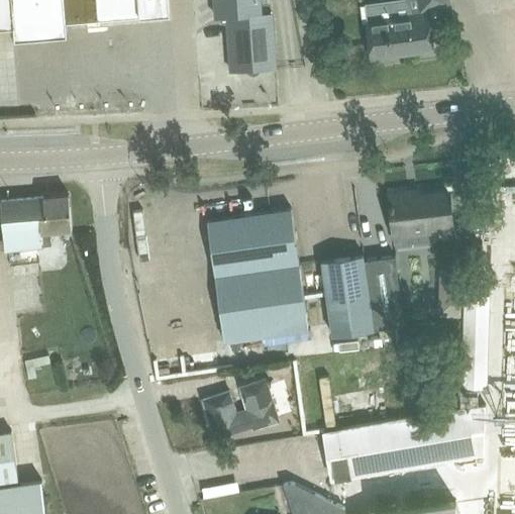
[(0,28),(13,27),(10,0),(0,0),(0,28)]
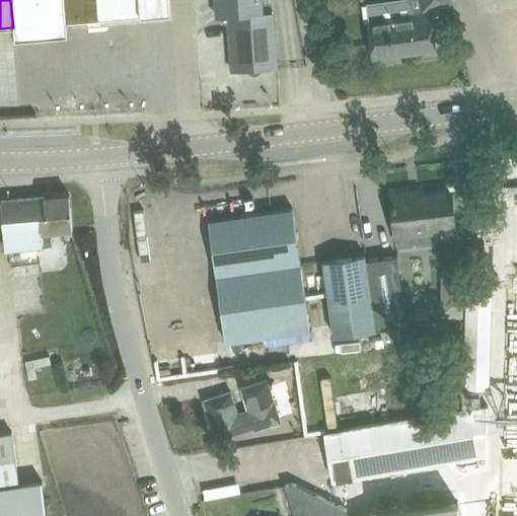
[(10,0),(13,27),(14,41),(66,35),(65,23),(168,15),(166,0),(10,0)]
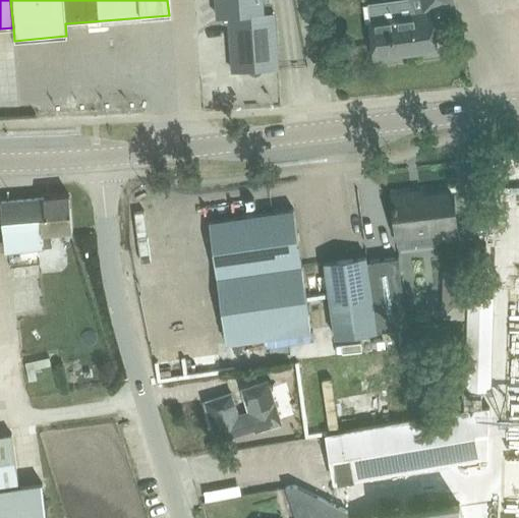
[(254,78),(262,72),(277,71),(273,15),(262,16),(260,0),(214,0),(216,20),(227,19),(231,74),(246,73),(254,78)]
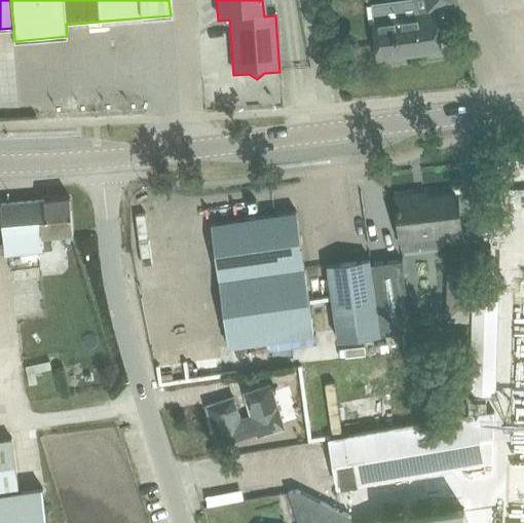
[(372,26),(377,61),(396,58),(395,54),(412,52),(412,55),(439,51),(434,12),(458,8),(456,0),(421,0),(424,12),(417,16),(412,2),(370,7),(372,26)]
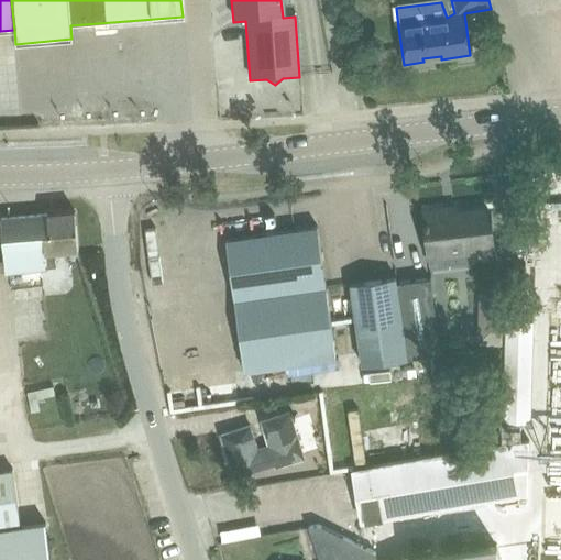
[(442,211),(422,213),(426,235),(429,267),(493,260),(490,233),(486,211),(443,217),(442,211)]
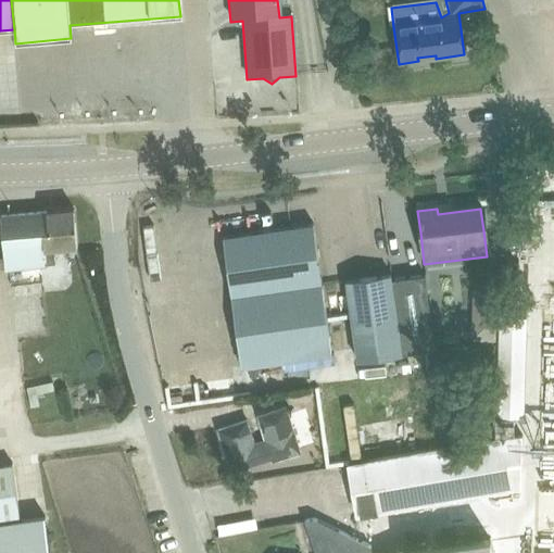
[(53,252),(76,249),(73,212),(0,218),(0,227),(5,273),(39,268),(39,267),(54,266),(53,252)]
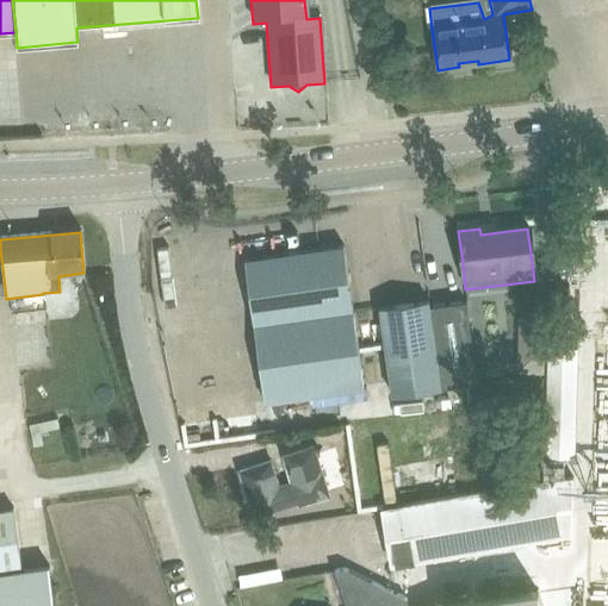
[(264,404),(363,389),(342,248),(243,262),(264,404)]
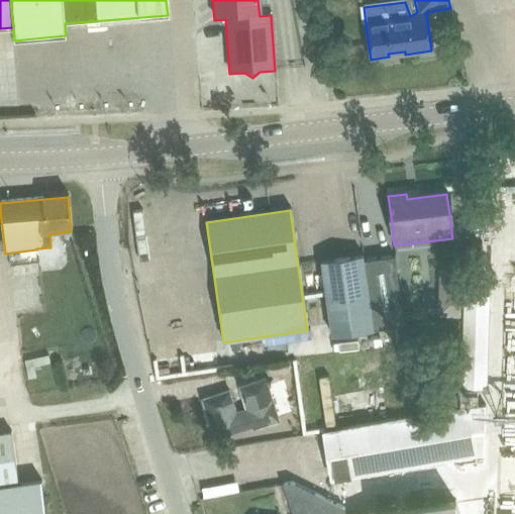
[(321,263),(323,283),(331,337),(373,331),(364,266),(362,257),(321,263)]
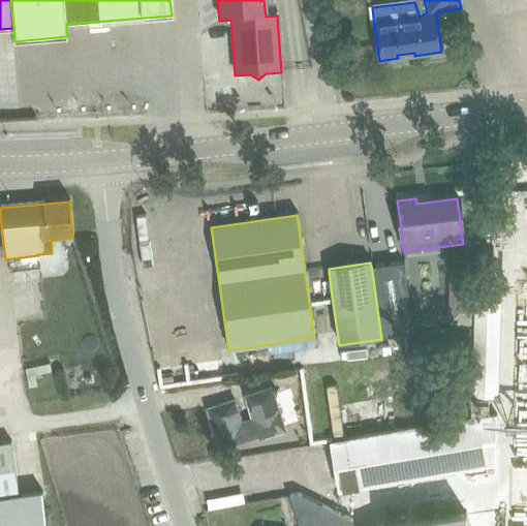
[(403,268),(372,272),(381,339),(413,335),(403,268)]
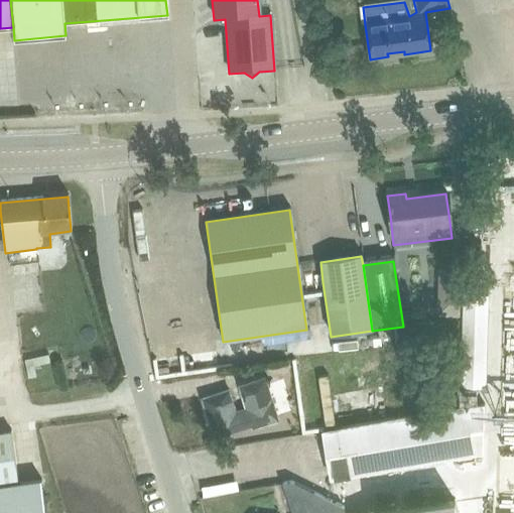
[(435,280),(435,288),(422,288),(423,305),(408,305),(408,315),(447,314),(446,280),(435,280)]
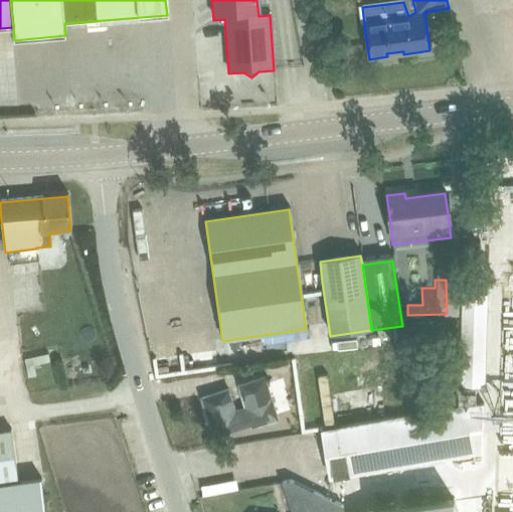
[(484,387),(487,297),(461,296),(459,387),(484,387)]
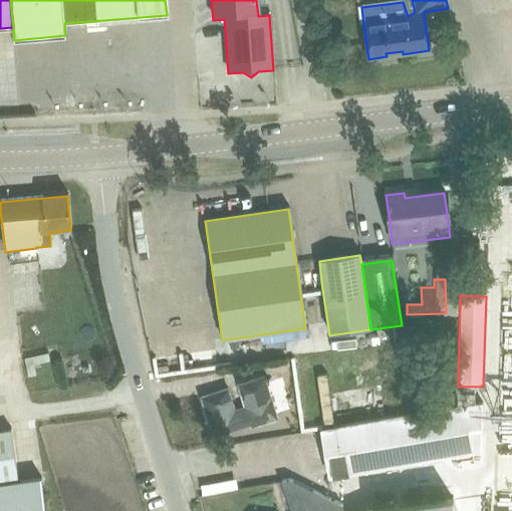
[(33,366),(48,363),(47,355),(23,359),(27,378),(35,377),(33,366)]
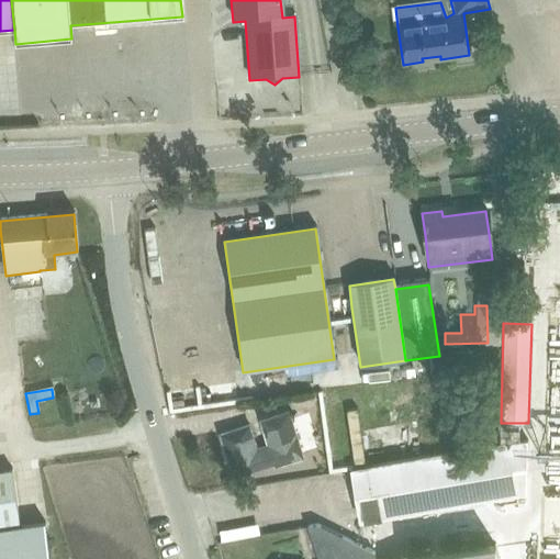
[(115,401),(107,412),(114,417),(122,406),(115,401)]
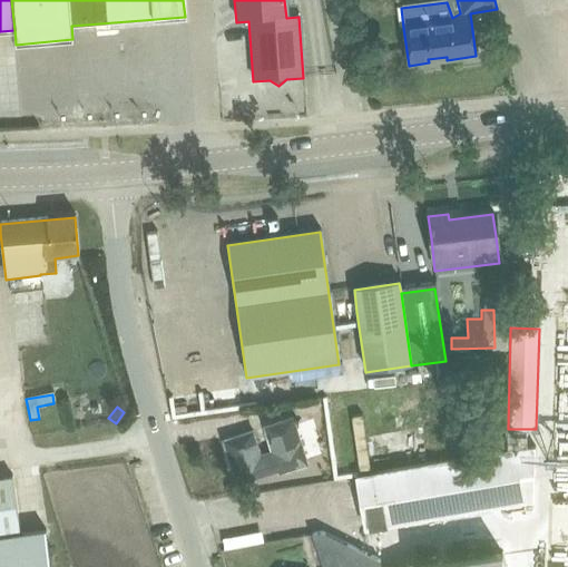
[(56,416),(30,420),(33,434),(58,429),(56,416)]
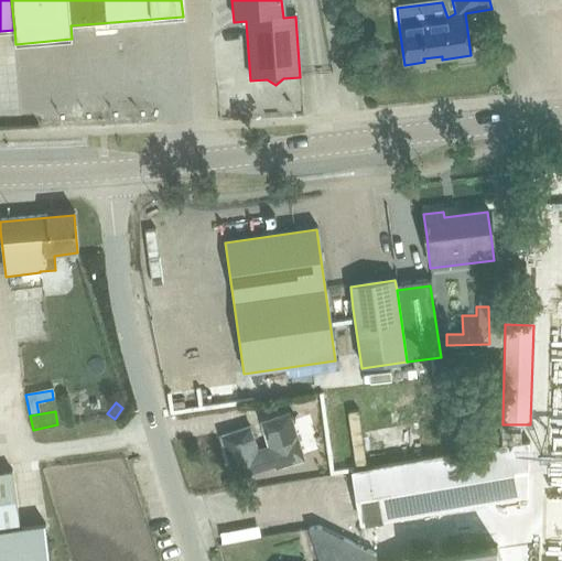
[(249,429),(220,438),(234,481),(274,467),(276,471),(303,462),(296,441),(298,440),(290,413),(258,423),(267,450),(257,453),(249,429)]
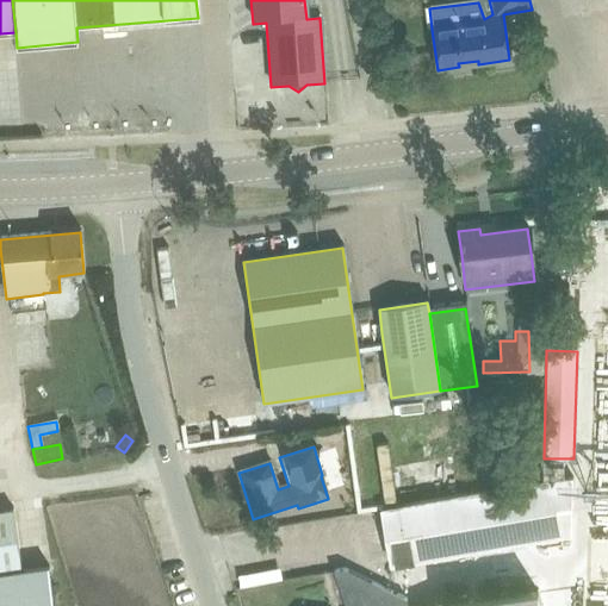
[(541,483),(451,499),(396,508),(382,512),(391,568),(570,536),(571,479),(562,480),(562,462),(541,462),(541,483)]
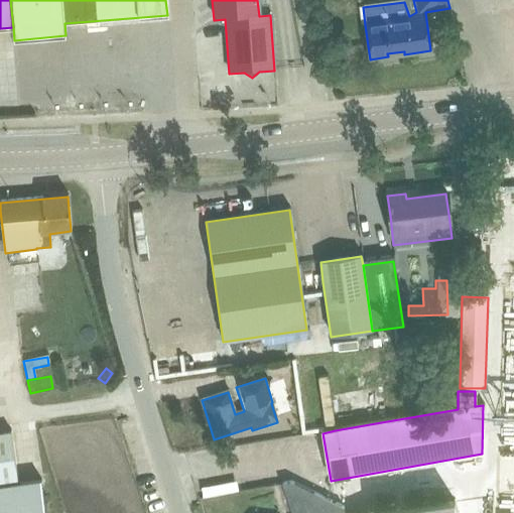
[(10,432),(0,433),(0,482),(16,480),(10,432)]
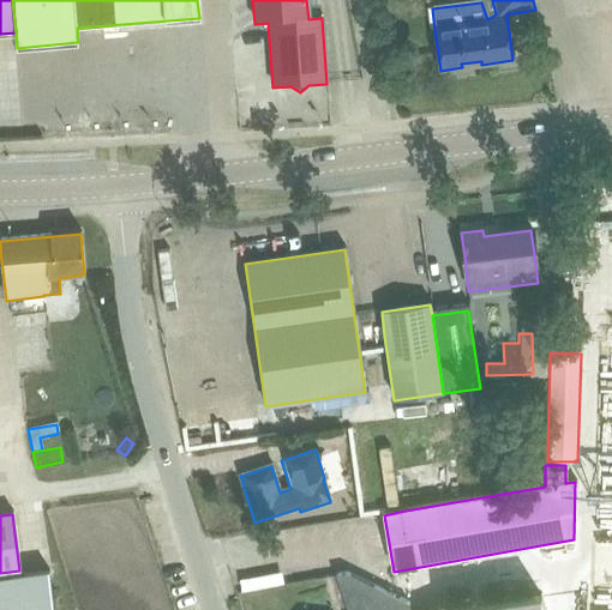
[(21,575),(0,578),(0,609),(53,609),(48,572),(21,575)]
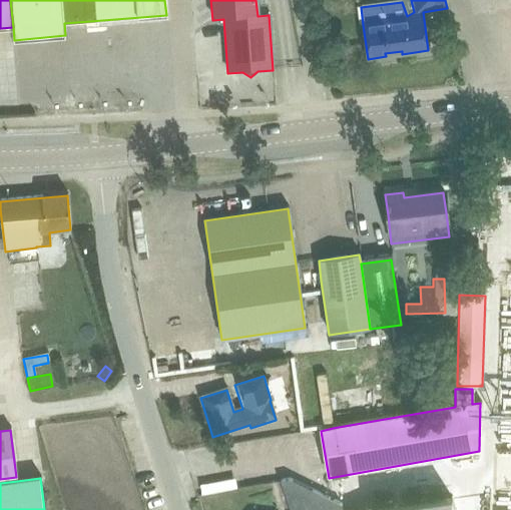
[(198,494),(234,490),(232,480),(197,484),(198,494)]
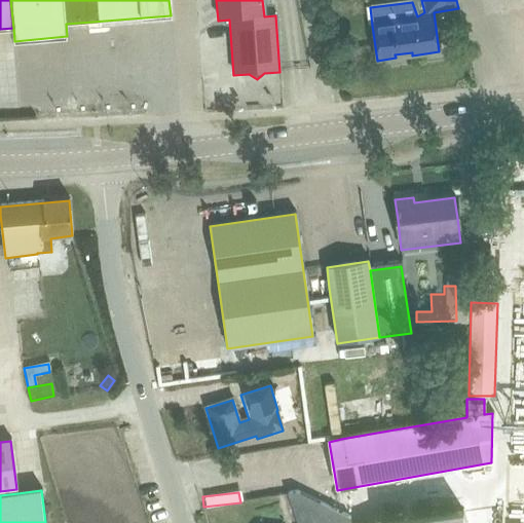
[(295,492),(289,494),(297,522),(464,522),(463,513),(397,522),(349,522),(349,519),(295,492)]
